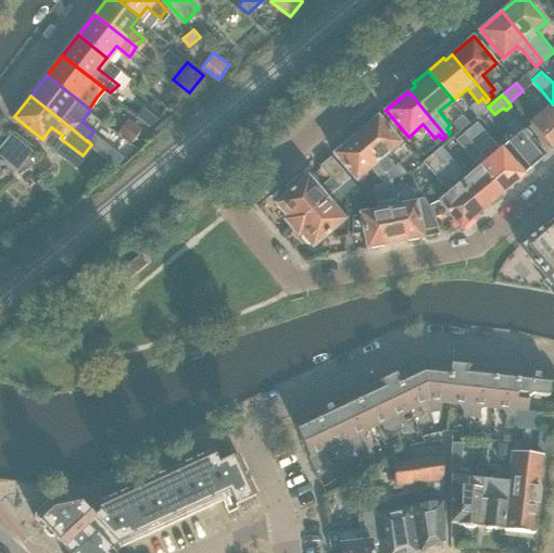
[(553,148),(553,104),(552,103),(531,122),(553,148)]
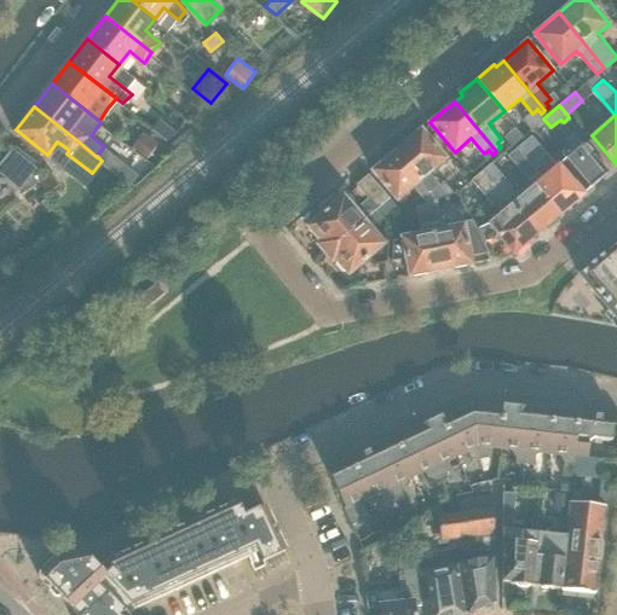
[(173,128),(161,117),(153,127),(169,140),(177,131),(173,128)]
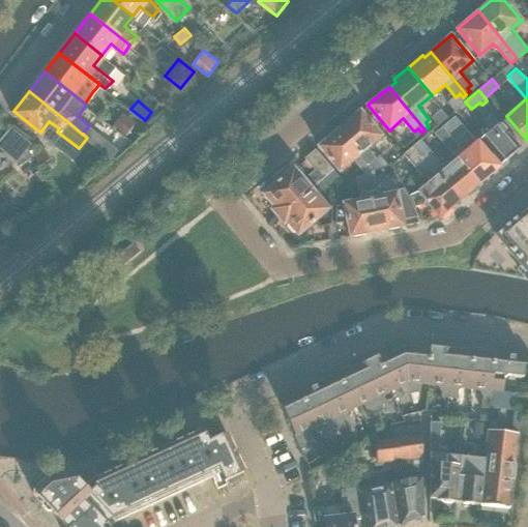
[(341,127),(370,163),(377,156),(369,147),(382,135),(361,110),(341,127)]
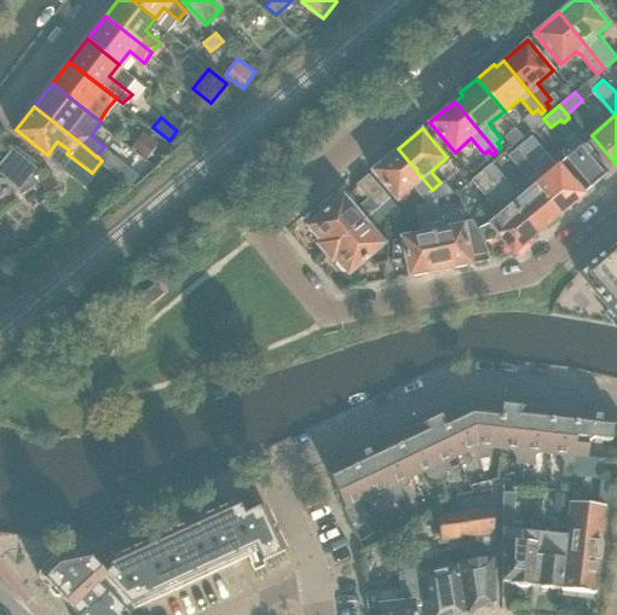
[(514,143),(524,135),(518,128),(508,137),(514,143)]
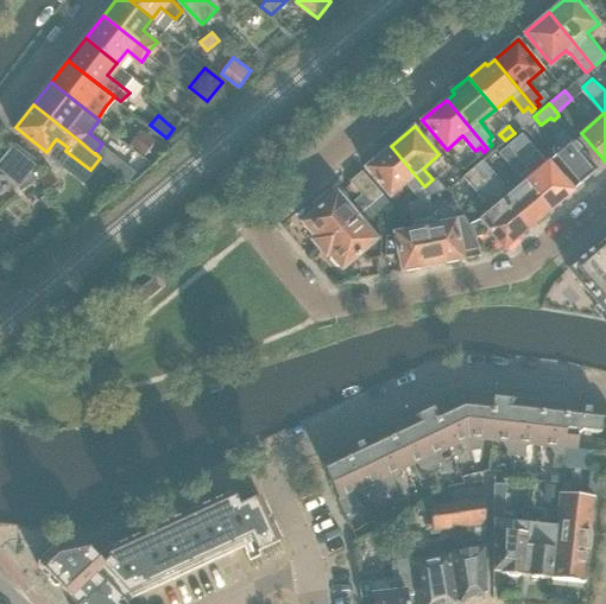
[(146,154),(157,139),(141,127),(130,142),(146,154)]
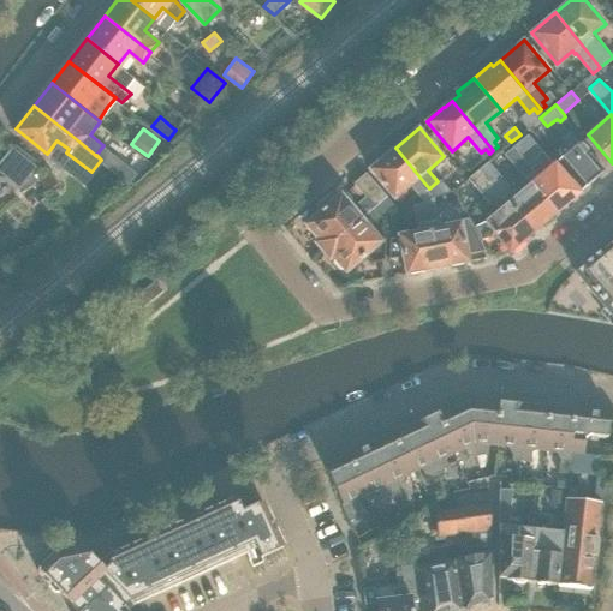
[(583,189),(606,169),(582,141),(572,129),(564,136),(571,150),(559,160),(583,189)]
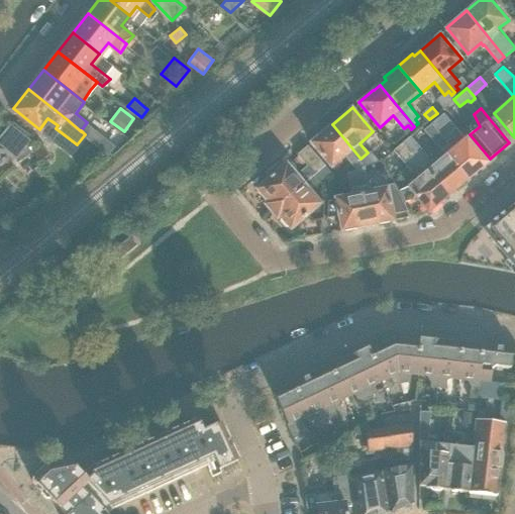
[(446,152),(468,178),(487,161),(467,136),(453,146),(432,121),(424,128),(445,153),(446,152)]
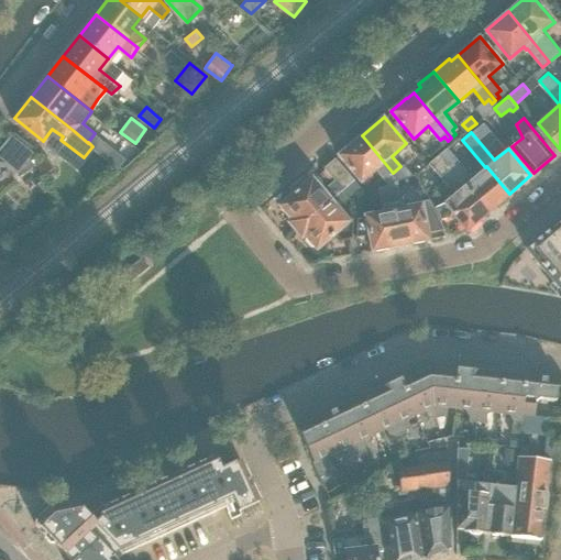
[(33,152),(33,151),(12,134),(0,150),(0,166),(3,163),(17,173),(37,155),(33,152)]
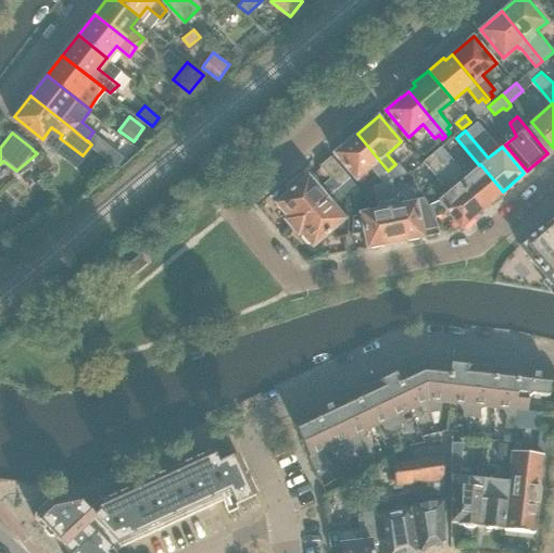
[(381,177),(388,171),(357,134),(335,152),(357,179),(373,166),(381,177)]
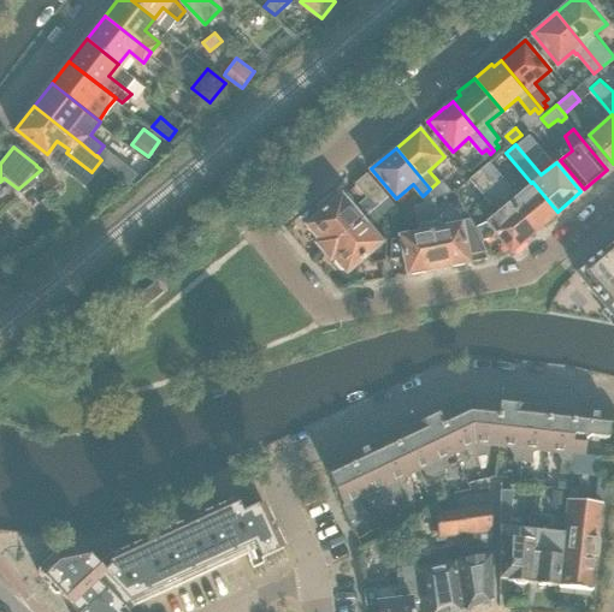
[(129,182),(140,168),(124,155),(112,168),(129,182)]
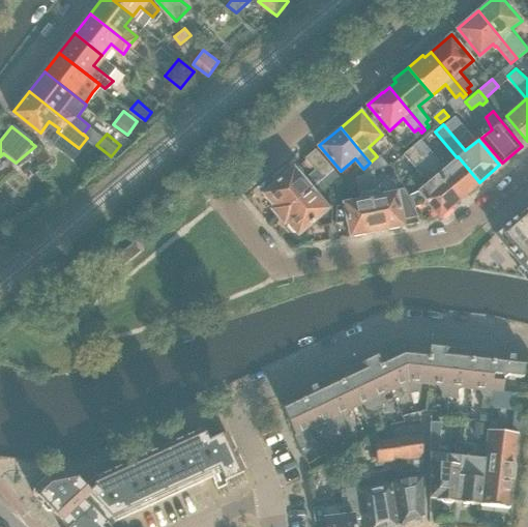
[(31,143),(35,146),(38,148),(45,142),(36,136),(31,142),(31,143)]
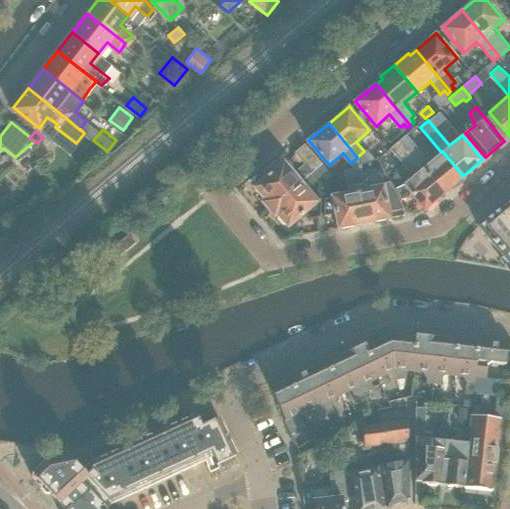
[(442,151),(441,152),(430,161),(417,146),(407,133),(400,139),(444,192),(463,176),(442,151)]
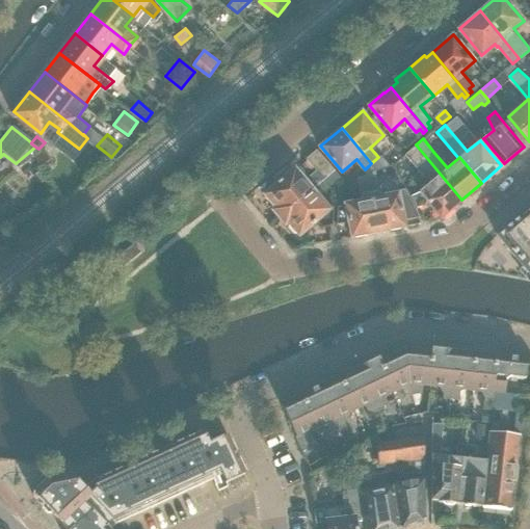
[(442,216),(461,200),(416,144),(406,153),(427,178),(429,176),(433,180),(420,190),(412,194),(418,207),(429,202),(442,216)]
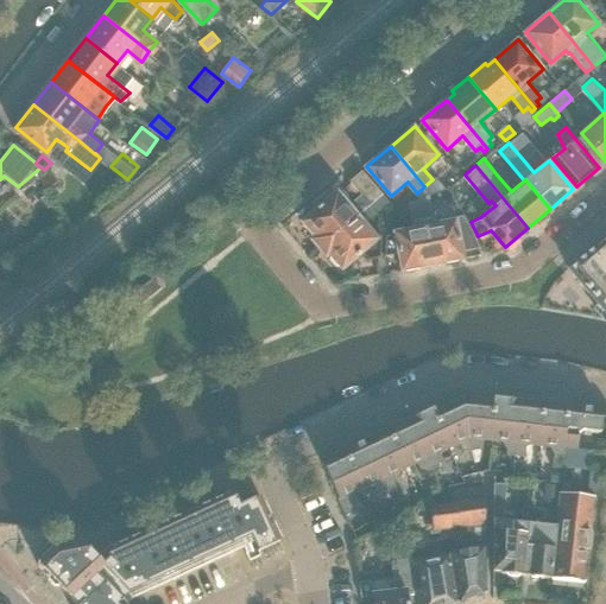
[(60,180),(50,166),(38,175),(48,188),(60,180)]
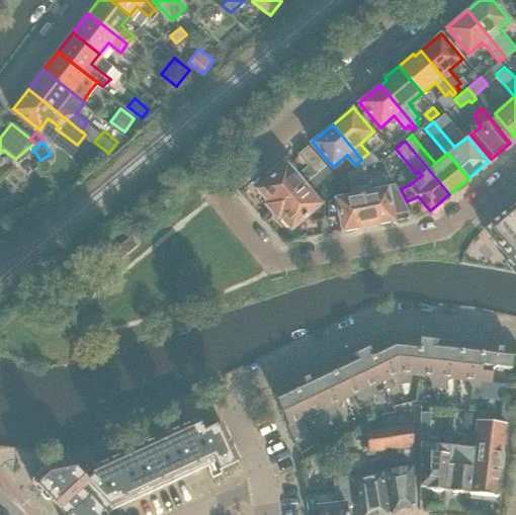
[(272,210),(327,164),(321,157),(320,158),(309,145),(298,154),(310,167),(298,176),(287,163),(268,179),(267,177),(261,182),(262,184),(258,188),(268,201),(266,203),(272,210)]
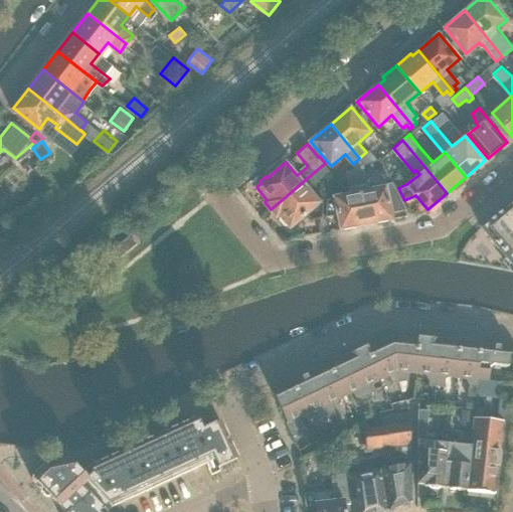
[(325,163),(271,209),(277,217),(280,214),(291,227),(307,213),(312,218),(323,216),(323,199),(323,198),(320,201),(309,189),(330,170),(325,163)]
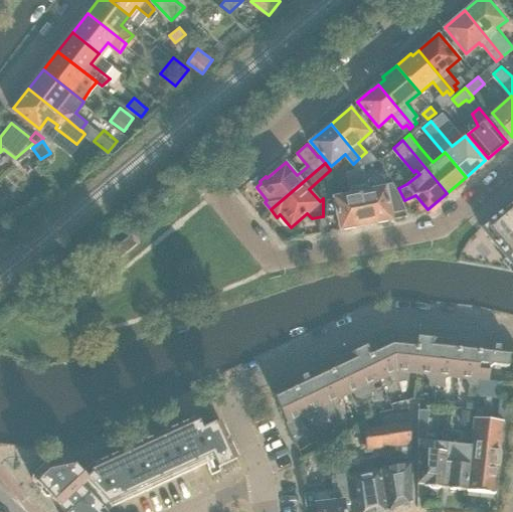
[(356,168),(367,223),(393,218),(391,211),(404,209),(392,185),(370,189),(365,164),(356,168)]
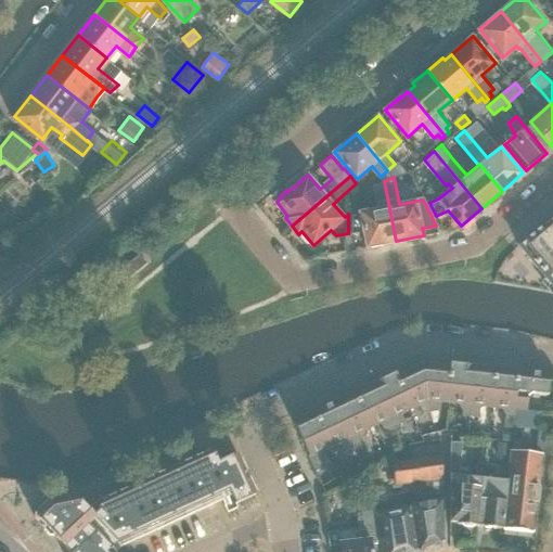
[(368,246),(396,241),(384,181),(374,184),(378,208),(361,212),(352,215),(352,233),(364,230),(368,246)]
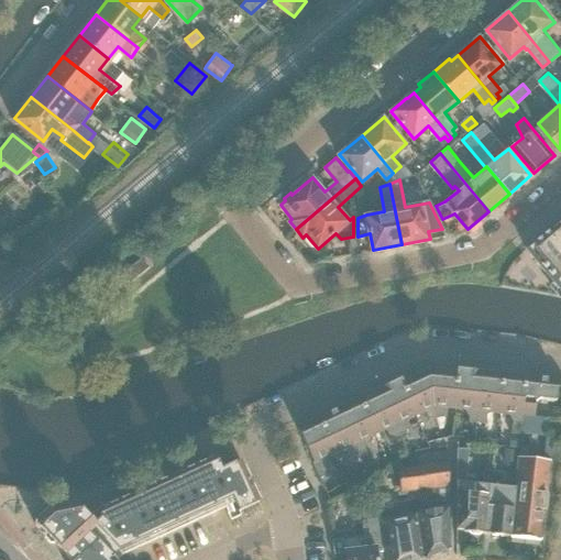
[(560,218),(527,248),(560,286),(560,218)]
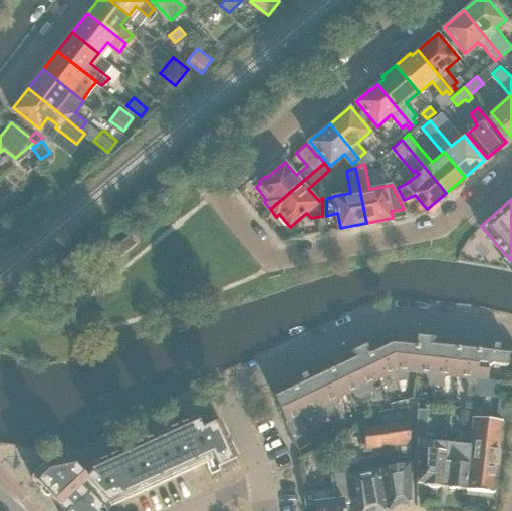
[(122,255),(138,242),(131,234),(115,246),(122,255)]
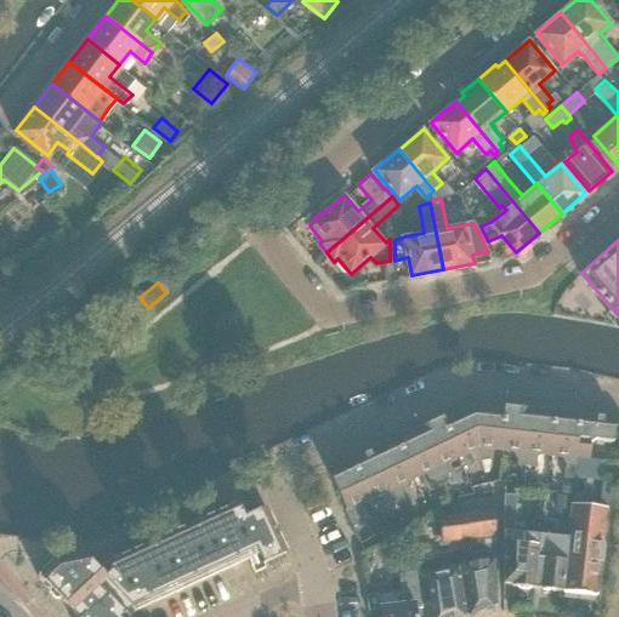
[(475,460),(483,458),(473,405),(441,421),(458,456),(470,450),(475,460)]
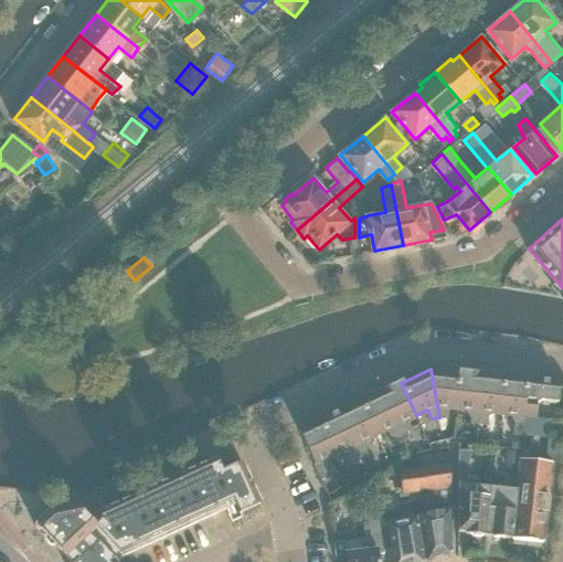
[(457,407),(461,372),(431,369),(439,417),(446,416),(447,406),(457,407)]
